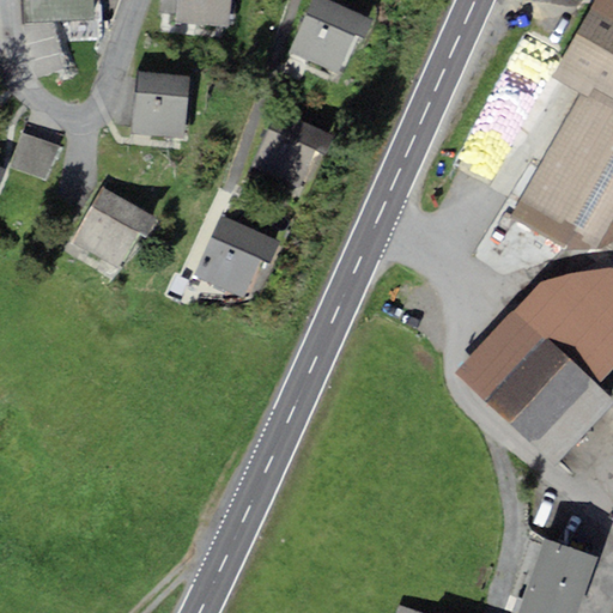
[(95,20),(93,0),(20,0),(23,24),(95,20)]
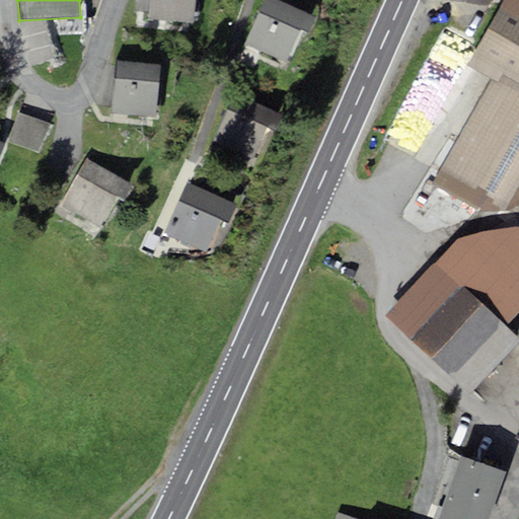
[(194,22),(195,0),(150,0),(149,19),(194,22)]
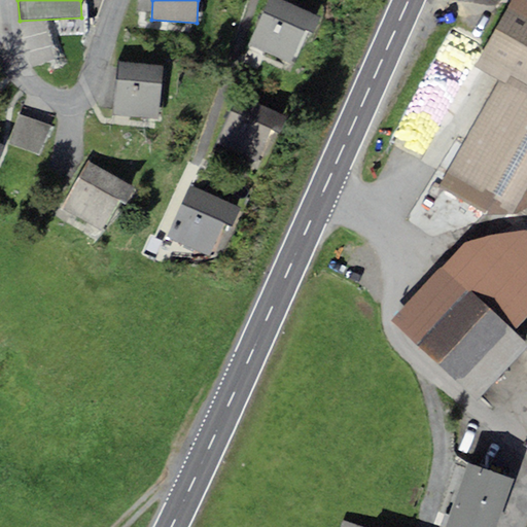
[(281,0),(268,0),(247,46),(288,65),(304,30),(314,35),(321,18),(281,0)]
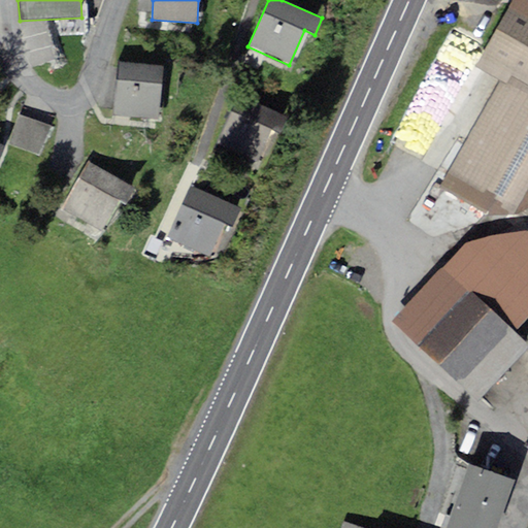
[(527,0),(512,0),(475,65),(499,78),(506,83),(510,75),(527,85),(527,0)]
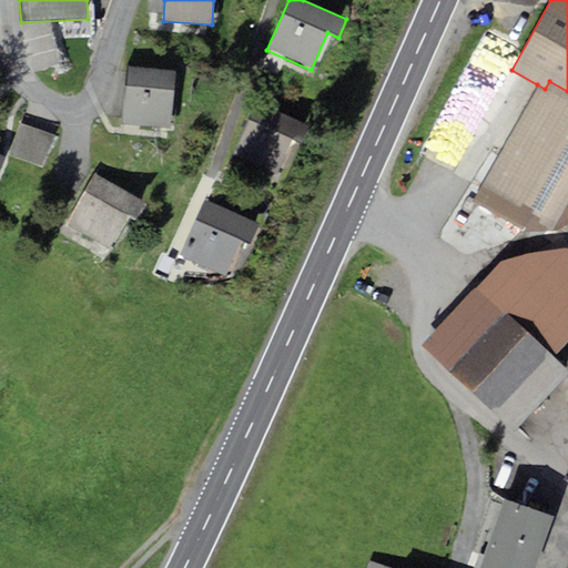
[(170,127),(175,71),(128,66),(122,122),(170,127)]
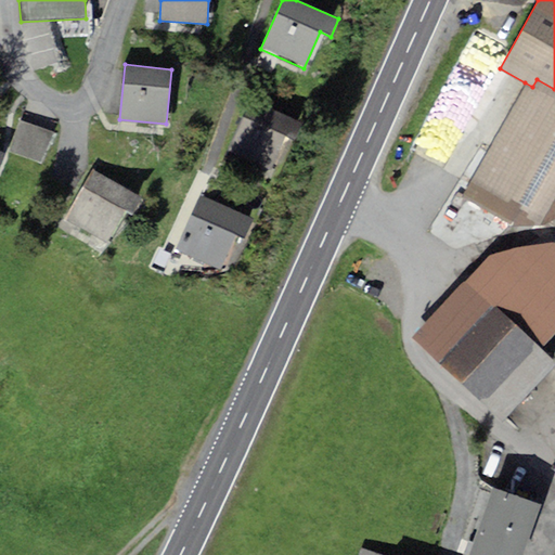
[(532,87),(525,82),(461,197),(514,227),(545,222),(554,218),(554,89),(537,79),(532,87)]
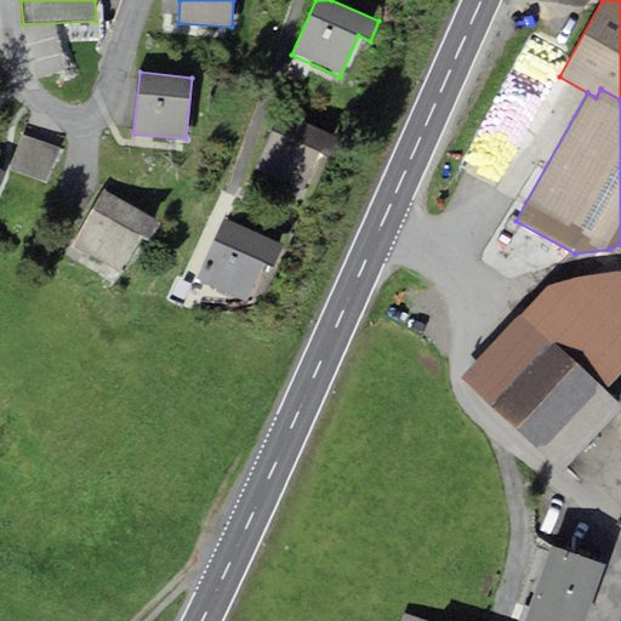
[(280,113),(255,169),(301,191),(319,153),(330,158),(339,140),(280,113)]
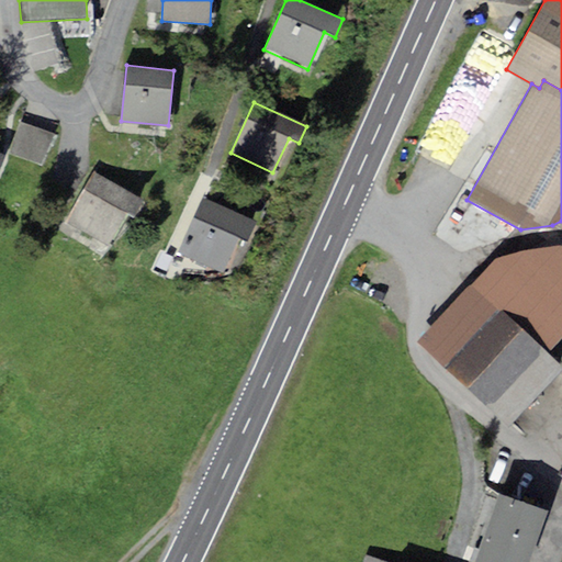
[(54,134),(20,122),(9,154),(43,166),(54,134)]
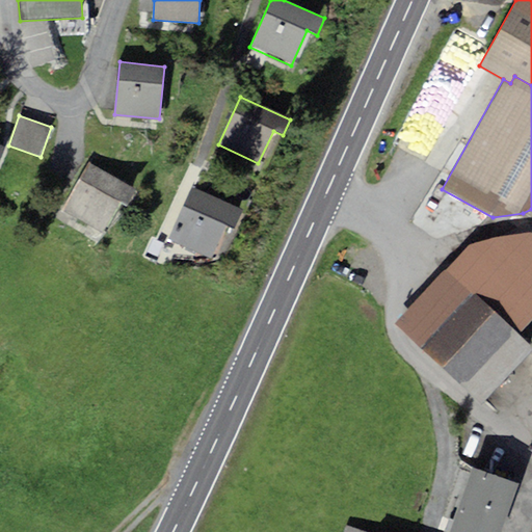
[(89,163),(61,211),(102,235),(121,203),(128,207),(137,190),(89,163)]
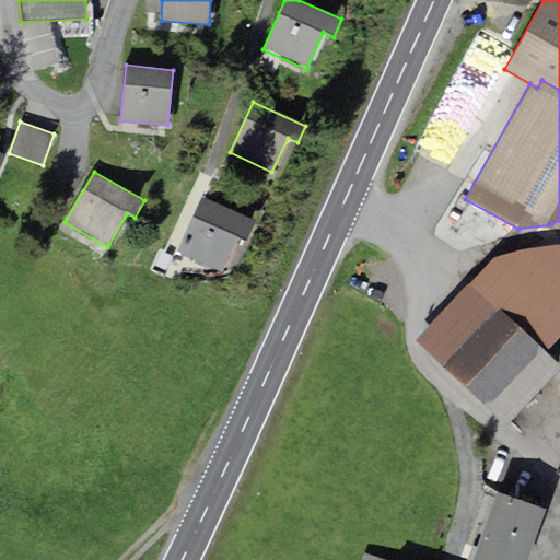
[(256,221),(201,197),(177,253),(223,272),(238,237),(247,241),(256,221)]
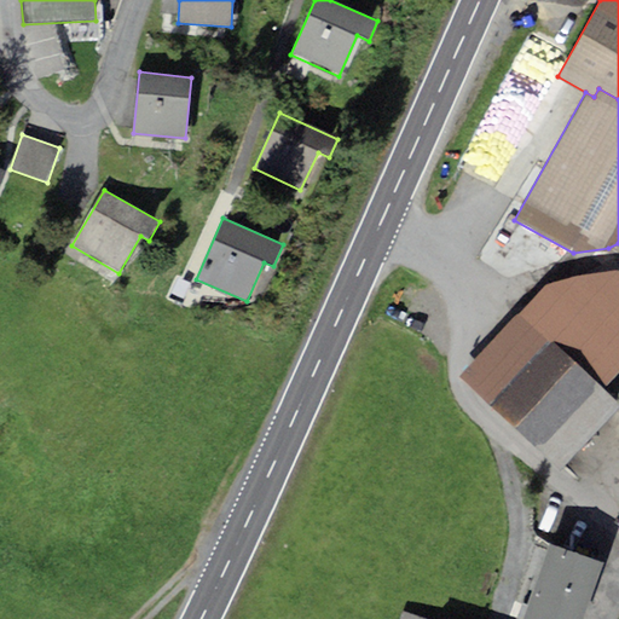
[(460,377),(560,469),(618,405),(618,404),(603,389),(618,371),(618,268),(547,285),(460,377)]
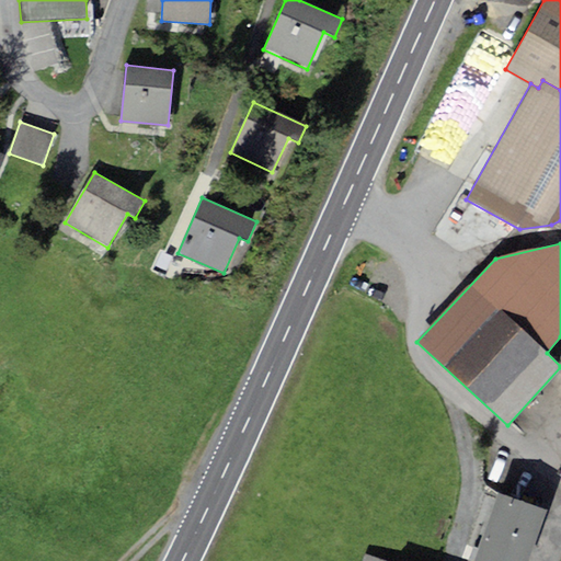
[(529,560),(548,512),(499,493),(473,560),(529,560)]
